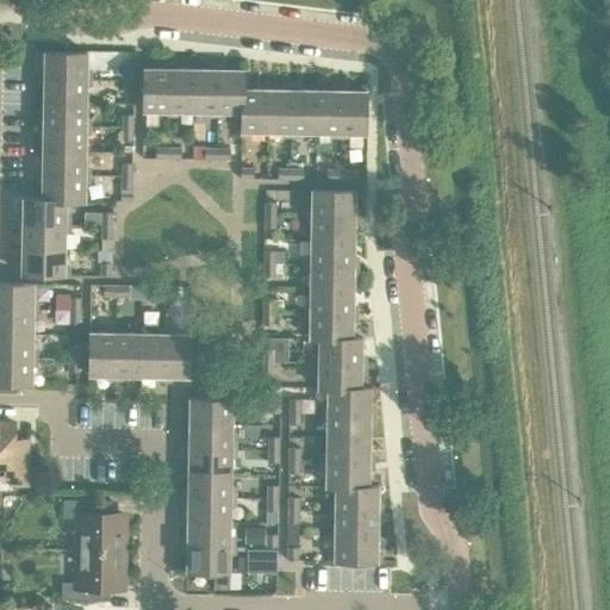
[(44,75),(87,76),(88,51),(45,50),(44,75)]
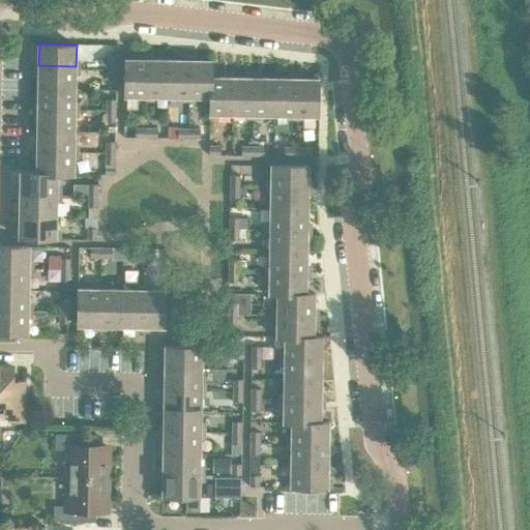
[(106,66),(117,66),(117,56),(107,56),(106,66)]
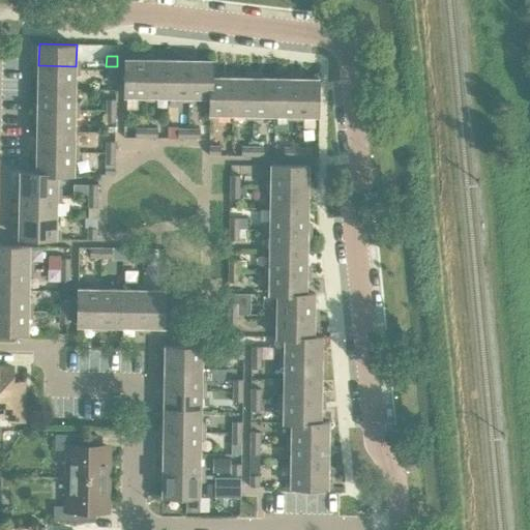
[(147,95),(147,59),(125,59),(125,95),(147,95)]
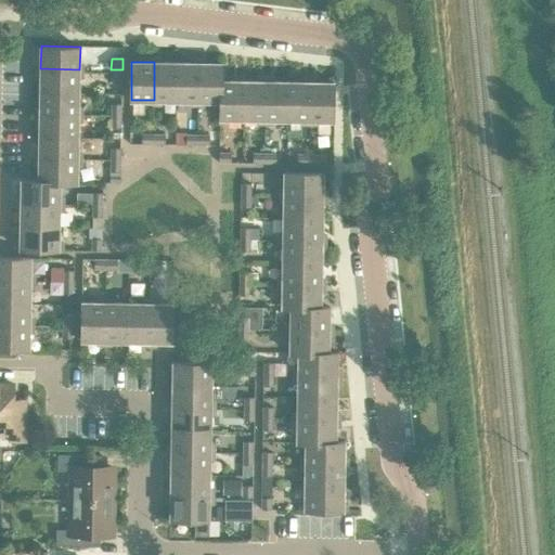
[(177,101),(177,62),(154,62),(154,100),(177,101)]
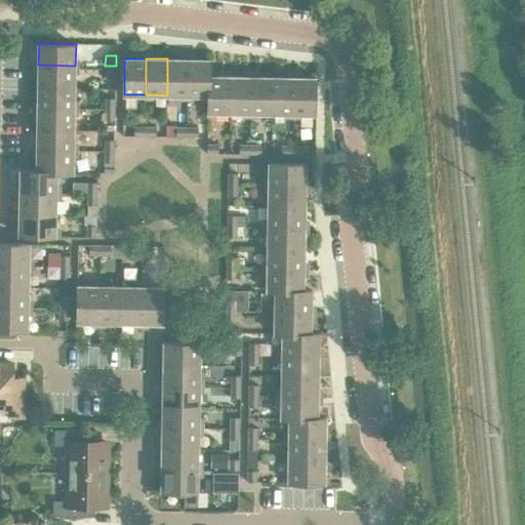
[(188,95),(188,59),(167,58),(167,95),(188,95)]
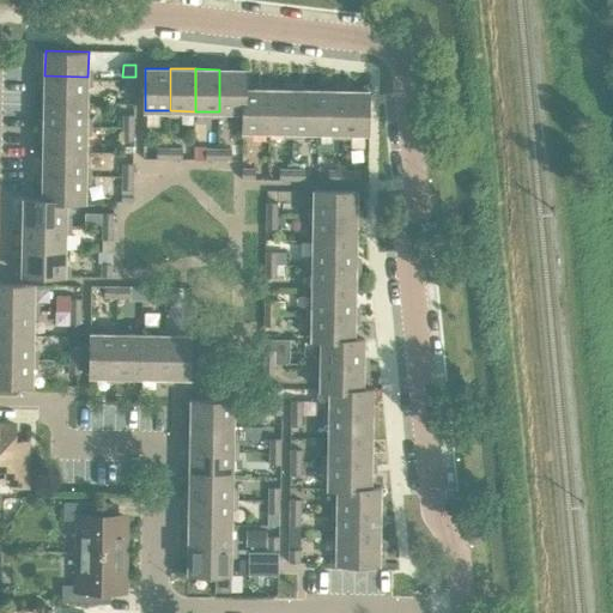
[(244,87),(248,89),(248,70),(219,70),(219,111),(244,111),(244,87)]
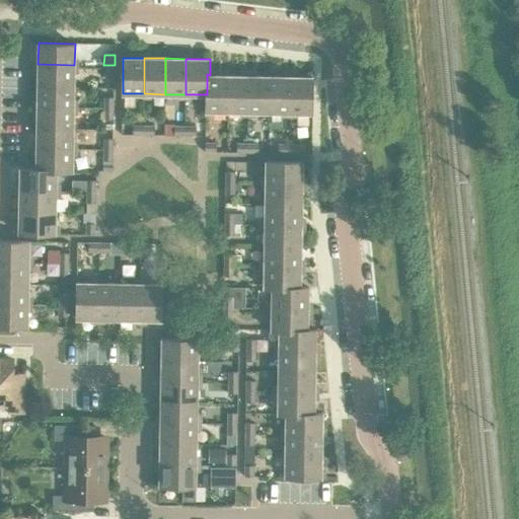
[(74,86),(74,65),(38,64),(38,85),(74,86)]
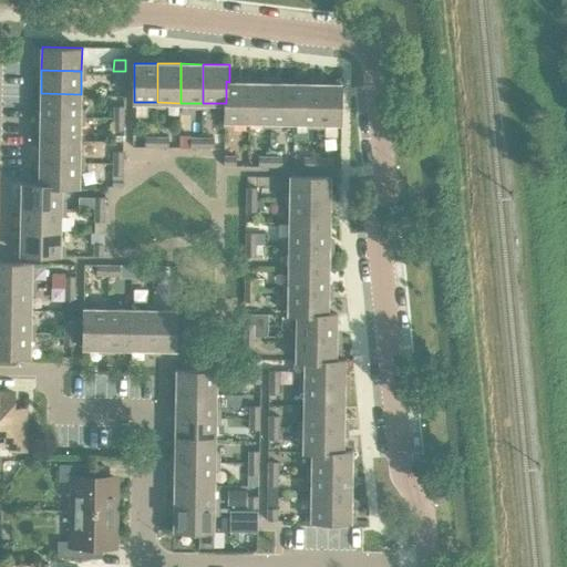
[(124,83),(125,71),(113,71),(113,83),(124,83)]
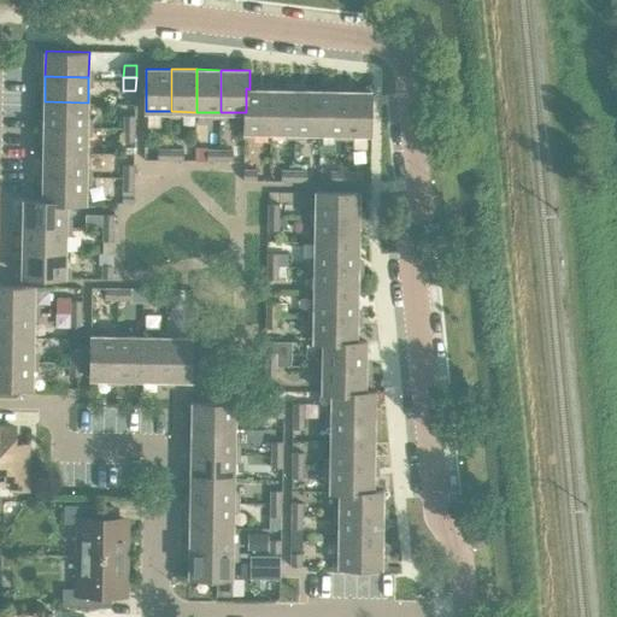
[(271,89),(250,89),(246,88),(246,112),(246,131),(271,133),(271,89)]
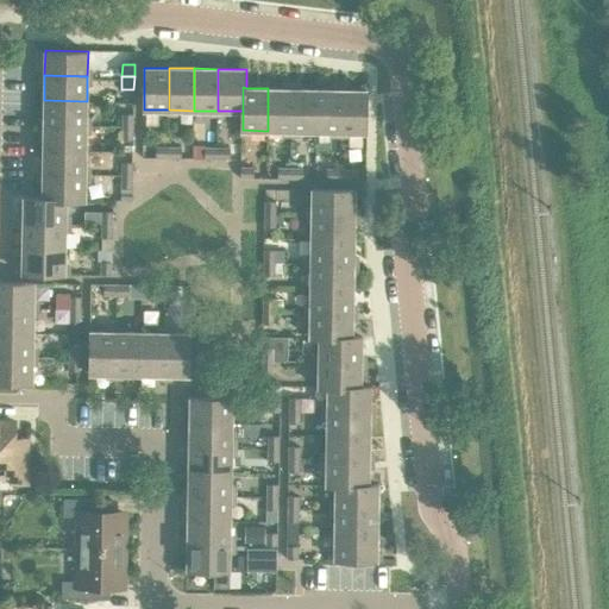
[(293,131),(293,88),(268,88),(268,131),(293,131)]
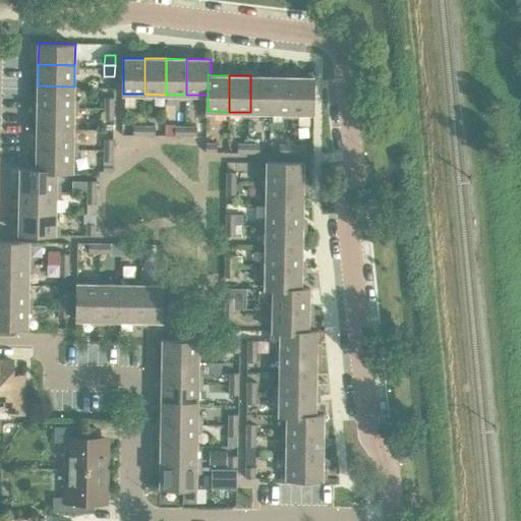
[(272,112),(273,76),(250,75),(250,112),(272,112)]
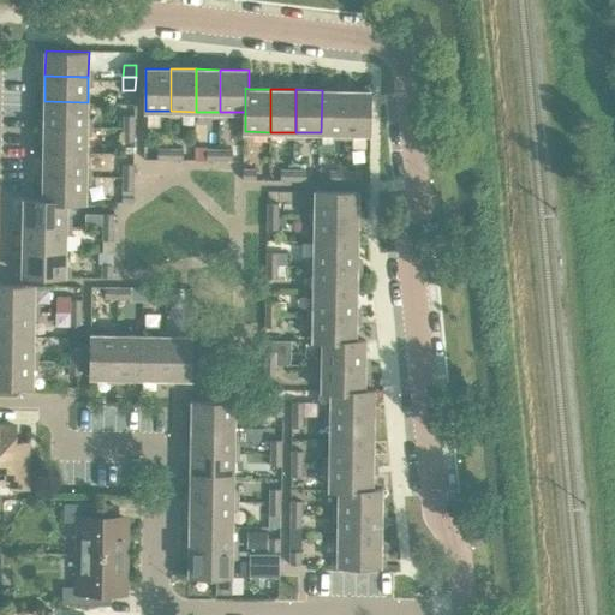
[(346,133),(347,90),(322,90),(321,132),(346,133)]
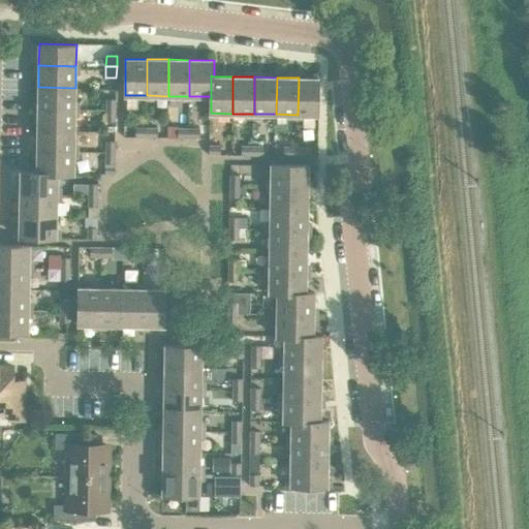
[(299,78),(298,115),(318,115),(319,78),(299,78)]
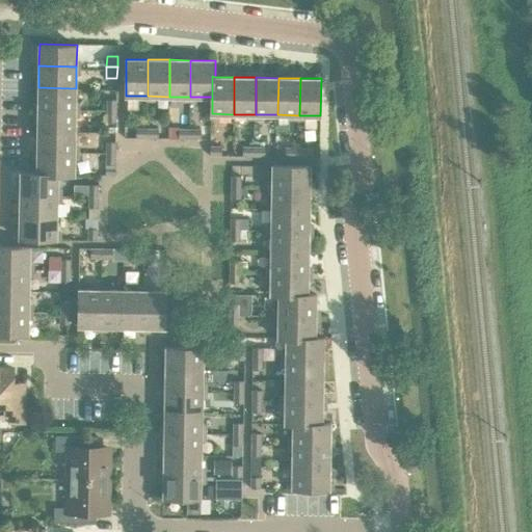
[(76,110),(76,88),(38,87),(38,109),(76,110)]
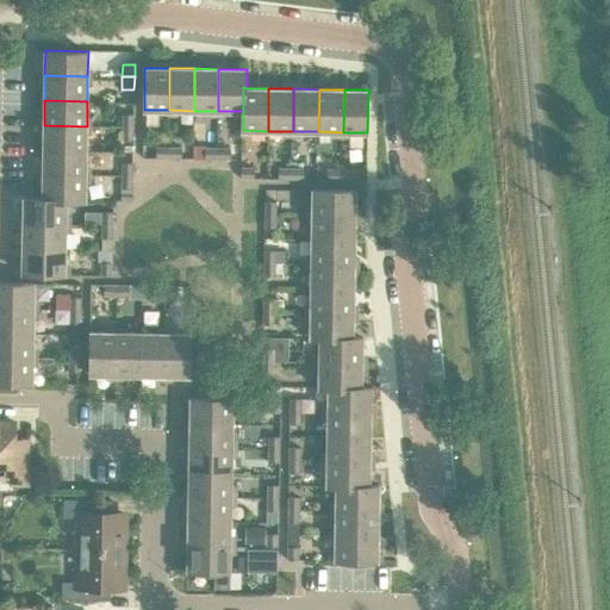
[(122,125),(134,125),(134,113),(122,113),(122,125)]
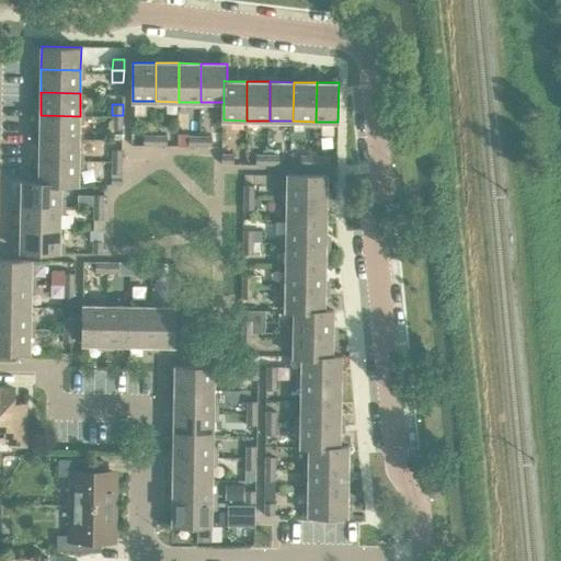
[(79,139),(80,116),(41,115),(39,138),(79,139)]
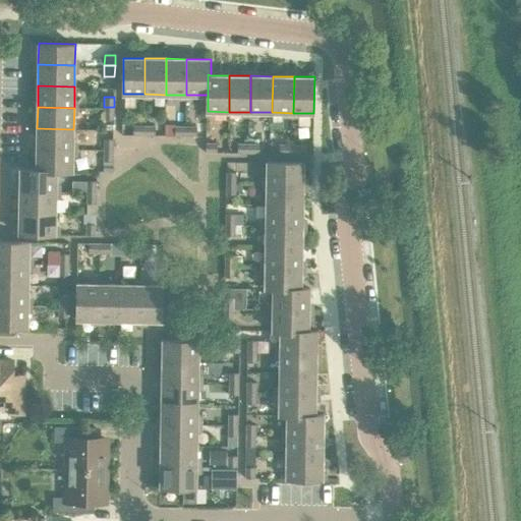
[(114,118),(114,107),(104,107),(104,118),(114,118)]
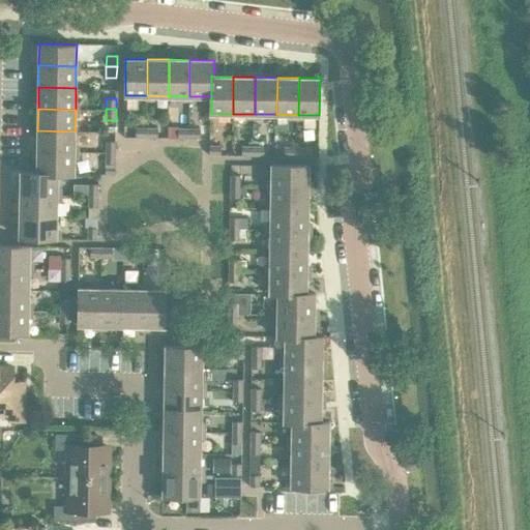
[(146,137),(146,126),(136,126),(136,137),(146,137)]
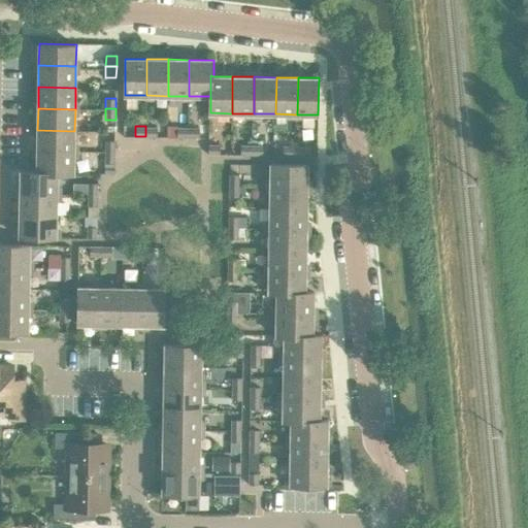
[(145,126),(145,136),(157,136),(157,126),(145,126)]
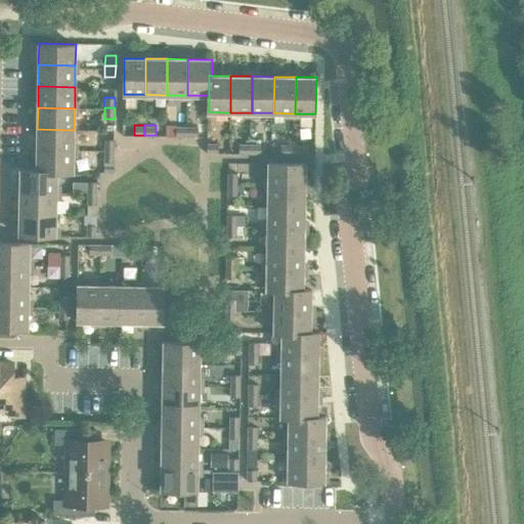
[(186,136),(186,126),(176,126),(176,135),(186,136)]
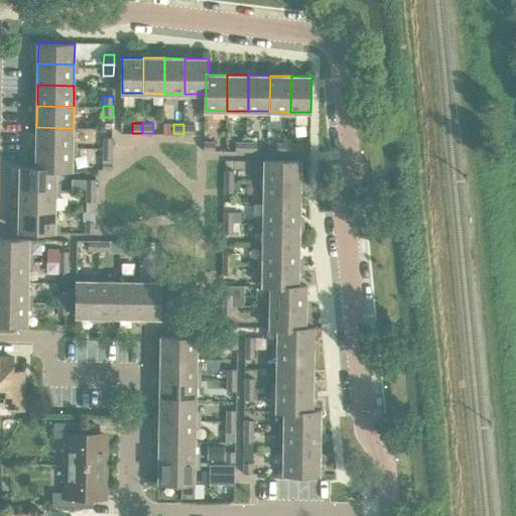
[(183,124),(183,134),(195,134),(195,124),(183,124)]
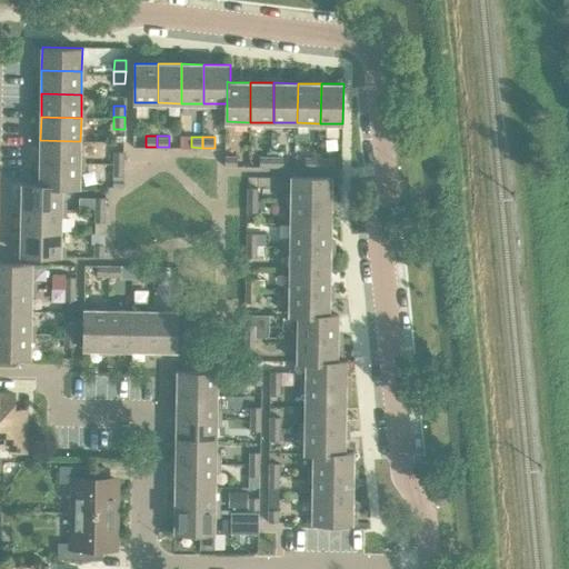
[(80,163),(80,141),(40,140),(40,163),(80,163)]
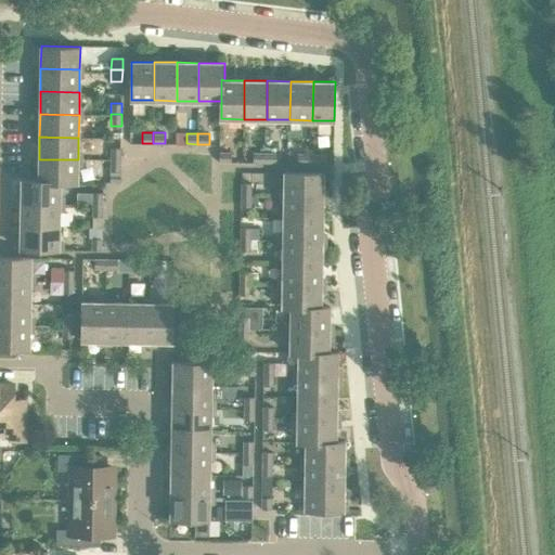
[(110,158),(120,158),(121,147),(110,147),(110,158)]
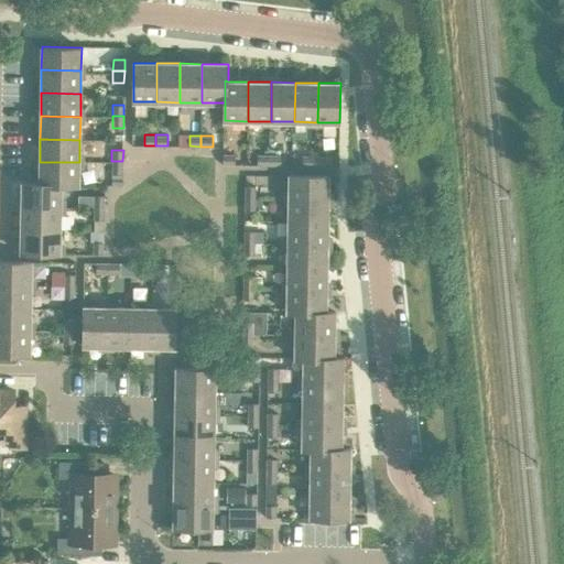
[(223,164),(235,164),(235,153),(223,153),(223,164)]
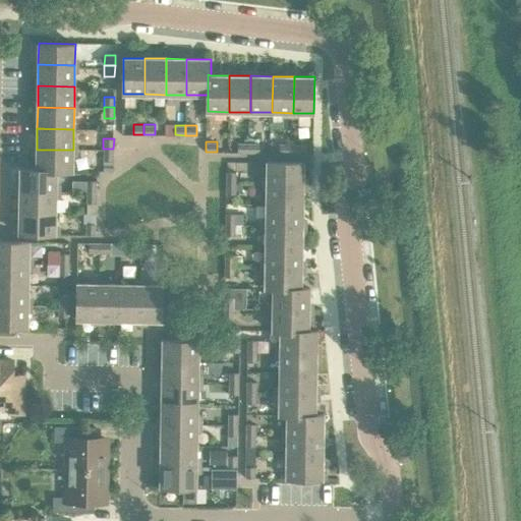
[(248,153),(248,142),(238,142),(237,153),(248,153)]
